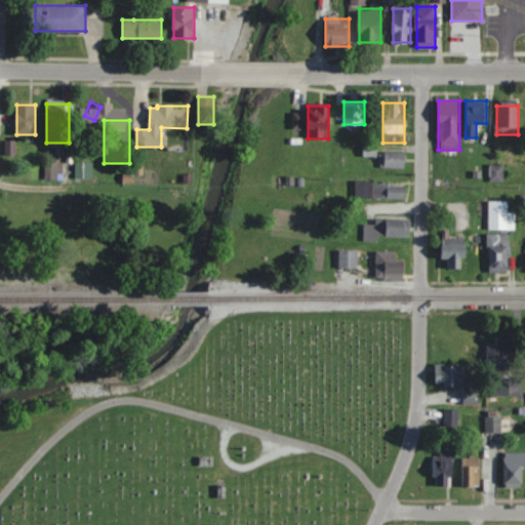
[(376,146),(363,146),(363,156),(376,156),(376,146)]
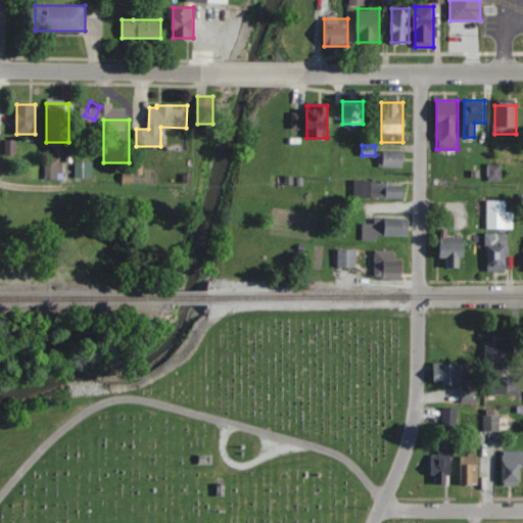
[(402,167),(402,151),(378,151),(378,167),(402,167)]
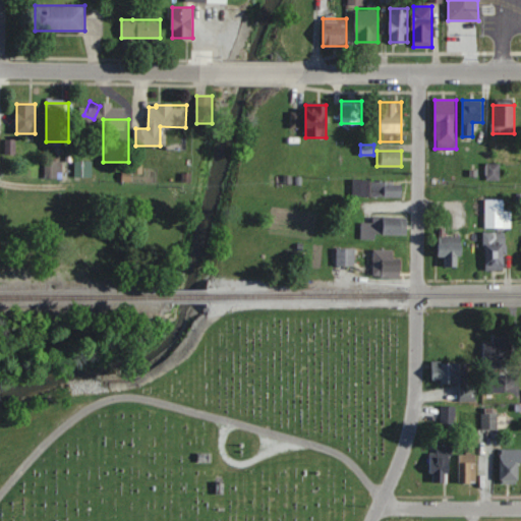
[(45,177),(61,177),(61,162),(45,162),(45,177)]
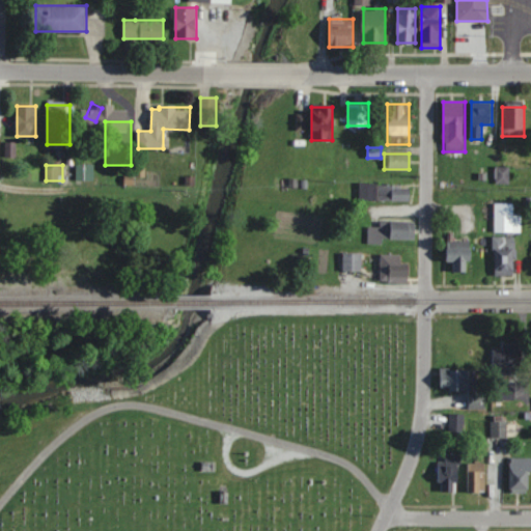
[(92,165),(78,165),(78,179),(92,179),(92,165)]
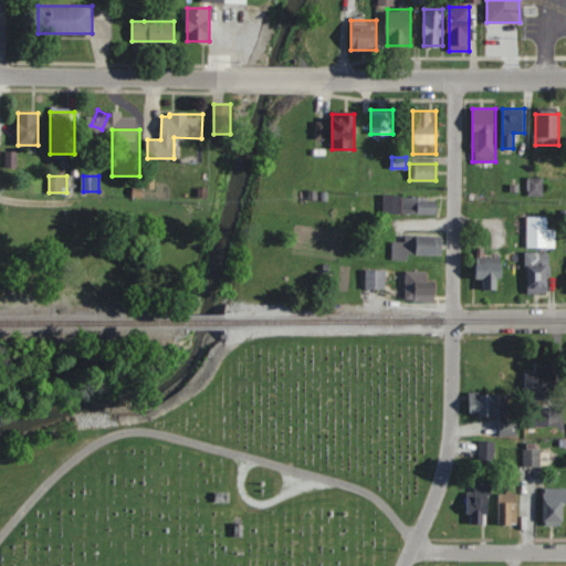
[(542,177),(528,177),(528,196),(542,196),(542,177)]
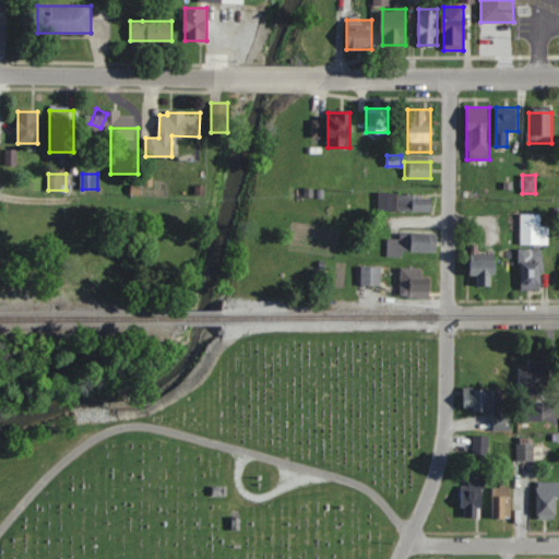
[(433,193),(378,193),(378,211),(433,211),(433,193)]
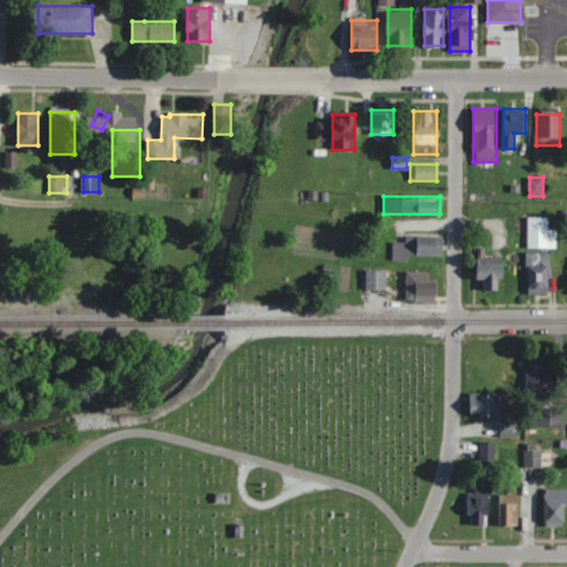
[(527,248),(557,248),(557,229),(548,229),(548,217),(527,217),(527,248)]
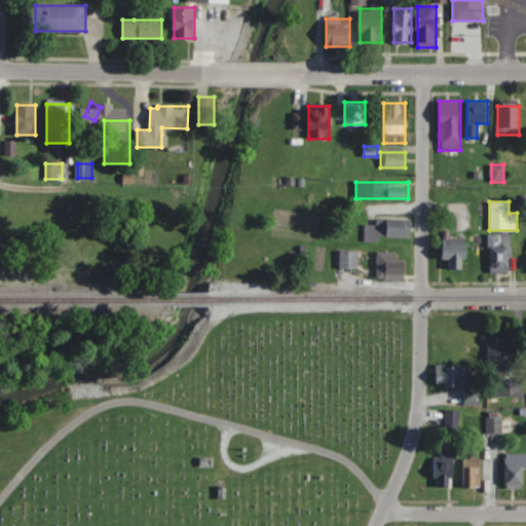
[(377,224),(365,224),(365,238),(410,238),(410,220),(377,220),(377,224)]
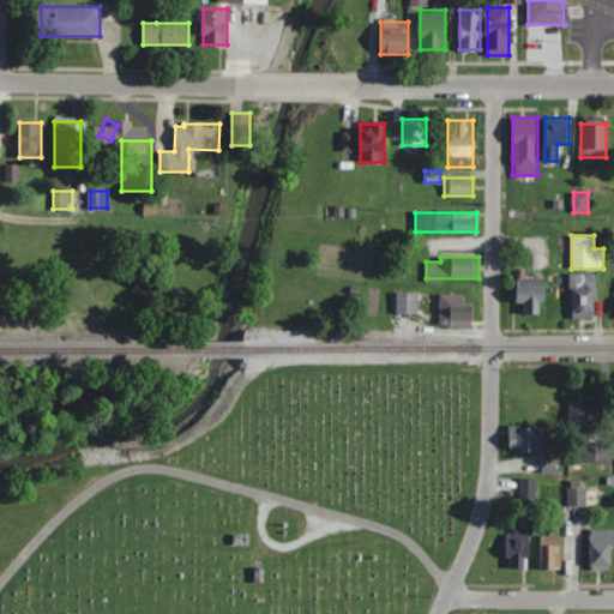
[(594,319),(594,275),(571,275),(571,319),(594,319)]
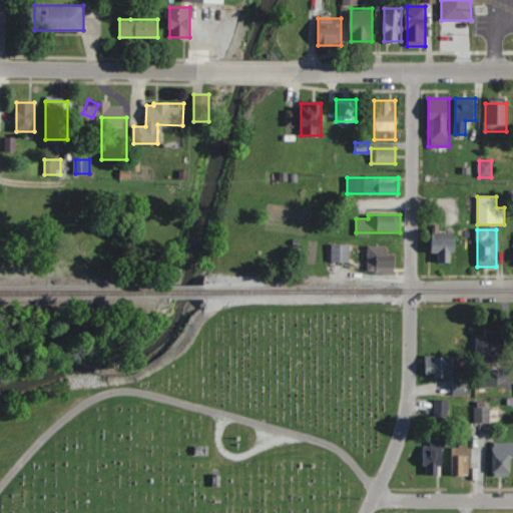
[(437,253),(437,264),(455,264),(455,233),(431,233),(431,253),(437,253)]
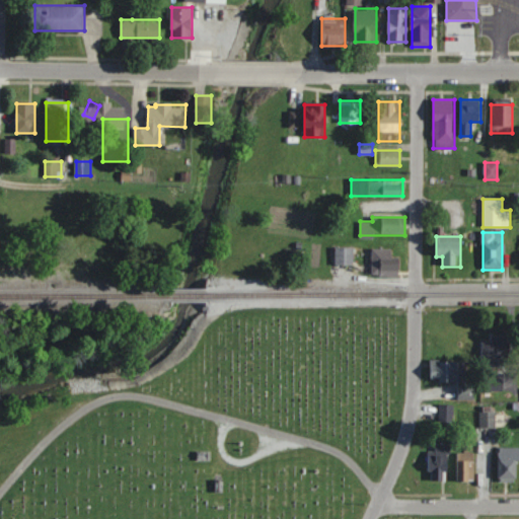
[(336,265),(354,265),(354,247),(336,247),(336,265)]
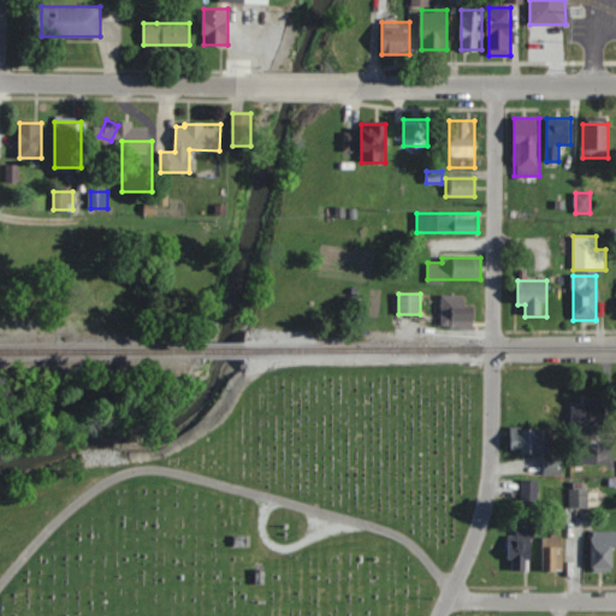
[(467,306),(467,296),(440,296),(440,329),(474,329),(474,306),(467,306)]
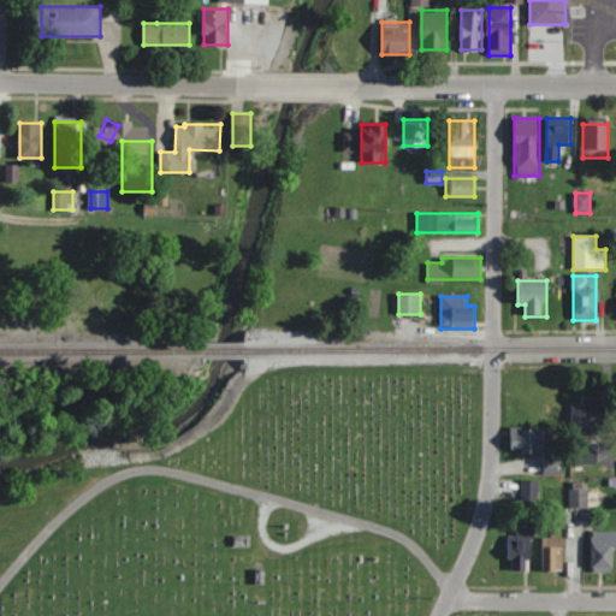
[(582,404),(570,404),(570,436),(603,436),(603,400),(582,400),(582,404)]
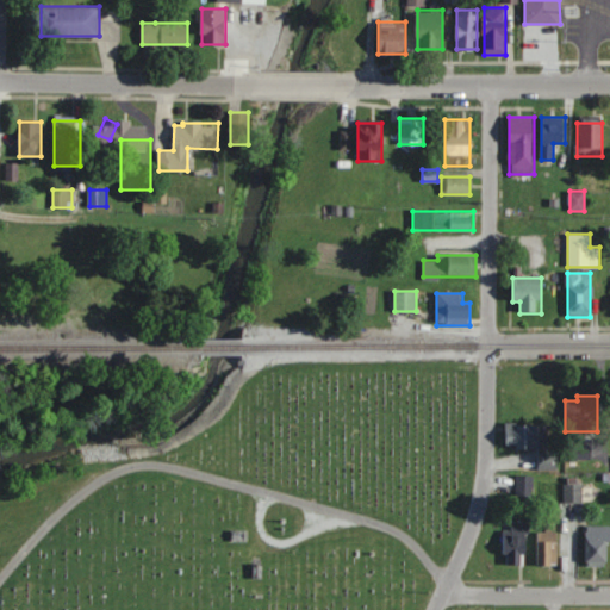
[(506,448),(537,448),(539,471),(556,470),(556,424),(505,424),(506,448)]
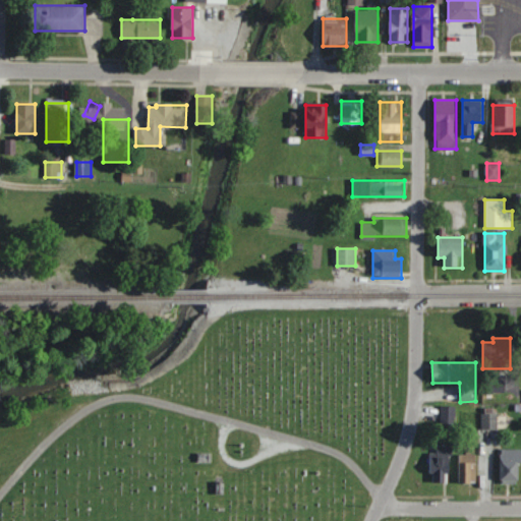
[(441,422),(453,422),(453,406),(441,406),(441,422)]
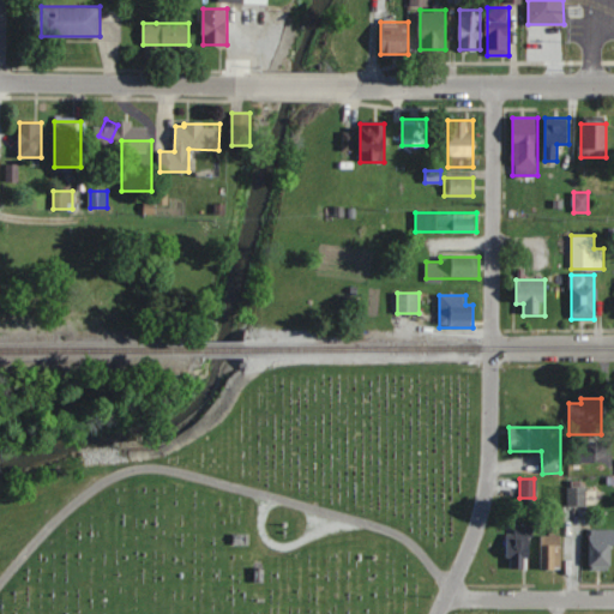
[(587,487),(567,487),(567,506),(587,506),(587,487)]
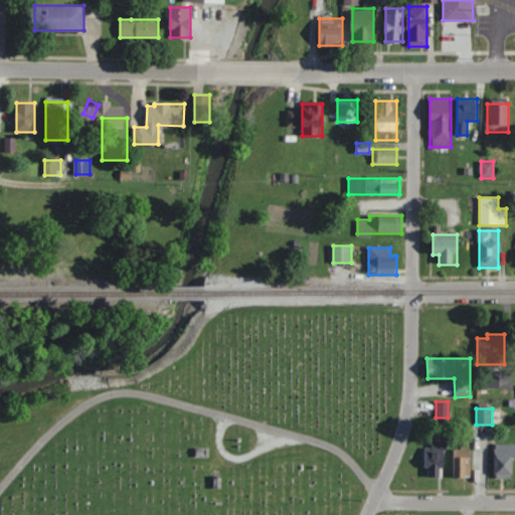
[(426,442),(426,476),(446,476),(446,442),(426,442)]
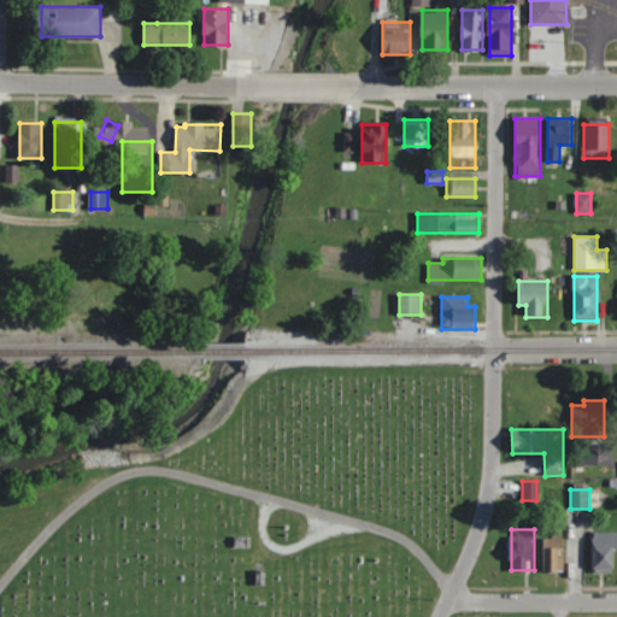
[(551,530),(551,538),(544,538),(544,573),(564,573),(564,530),(551,530)]
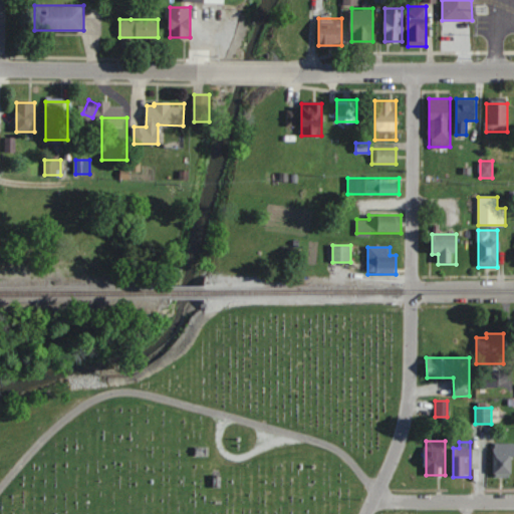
[(513,475),(513,443),(494,443),(494,476),(513,475)]
